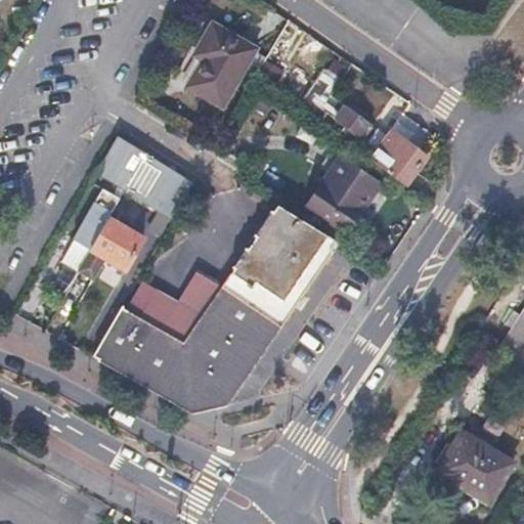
[(219,115),(256,56),(213,29),(194,59),(204,66),(186,94),(219,115)]
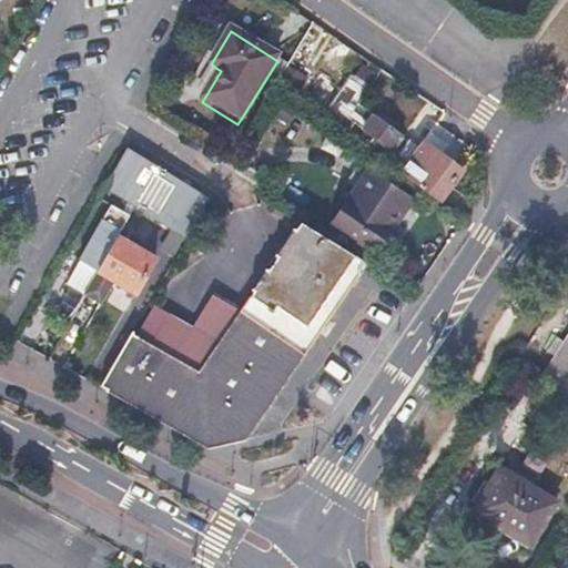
[(296,58),(288,71),(302,79),(310,66),(296,58)]
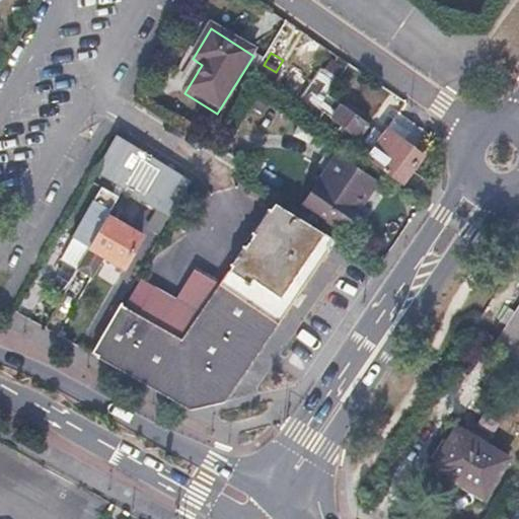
[(326,73),(340,82),(347,72),(335,64),(326,73)]
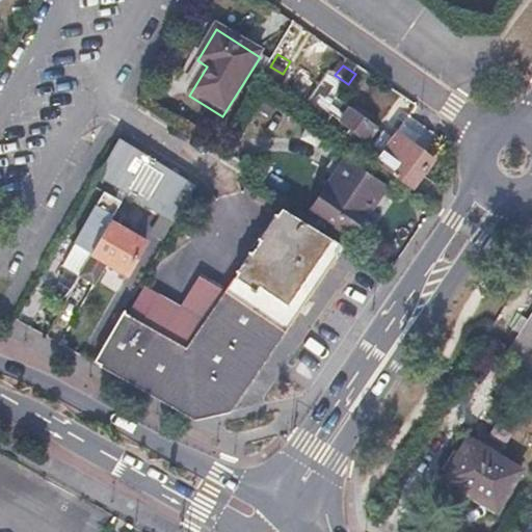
[(338,99),(348,84),(335,75),(330,72),(304,109),(322,122),(327,114),(352,131),(374,147),(383,132),(368,121),(355,111),(338,99)]
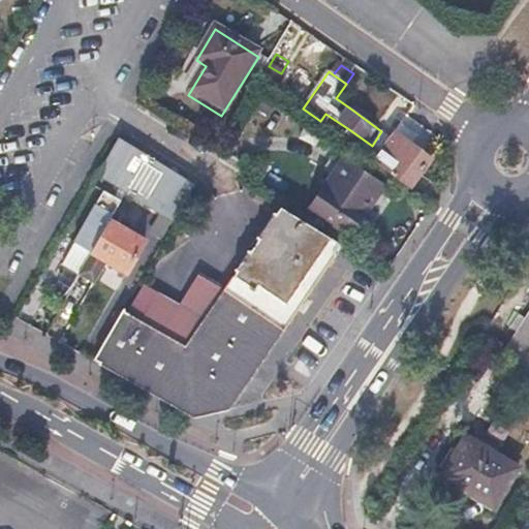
[(355,106),(353,111),(366,120),(369,116),(355,106)]
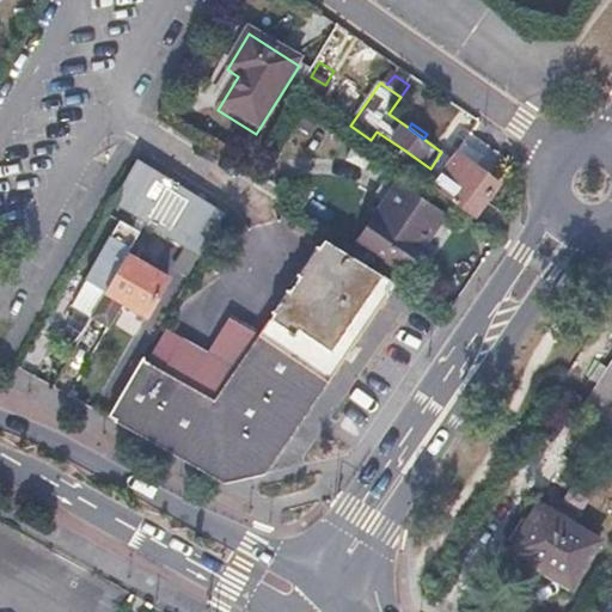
[(426,175),(430,169),(405,151),(402,157),(426,175)]
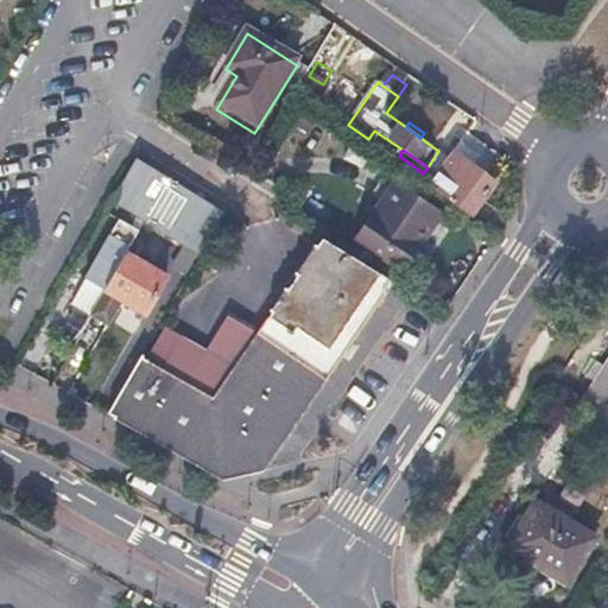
[(458,156),(437,188),(479,219),(500,183),(458,156)]
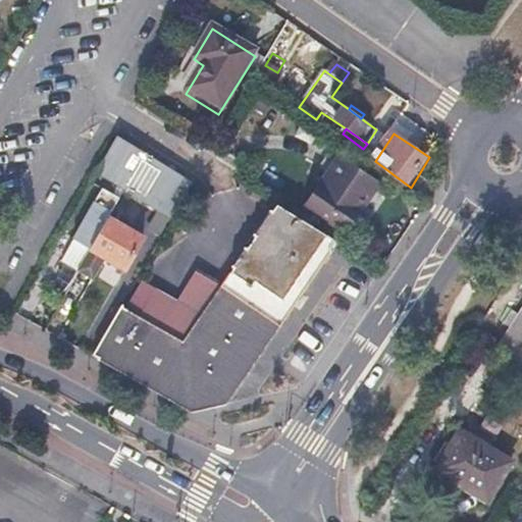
[(96,171),(119,186),(124,189),(174,217),(194,185),(116,137),(96,171)]
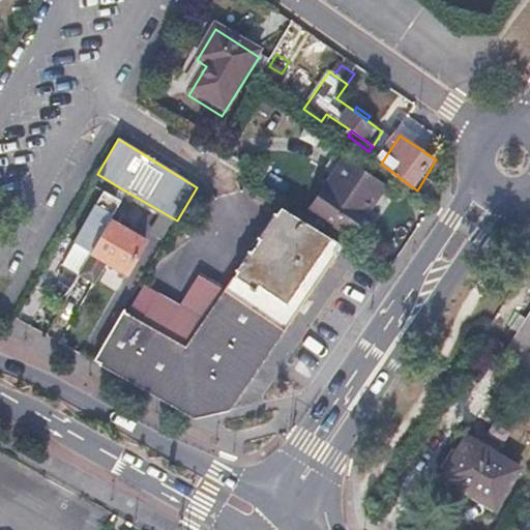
[(366,154),(381,164),(385,156),(371,147),(369,151),(366,154)]
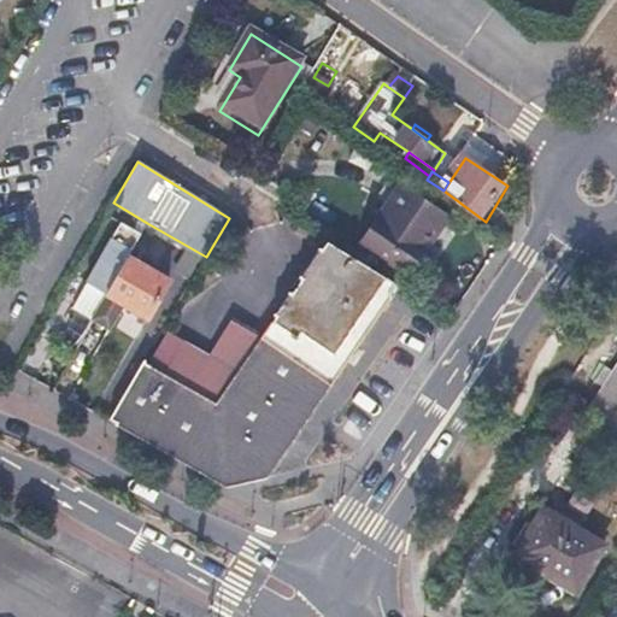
[(364,239),(409,272),(451,219),(405,183),(364,239)]
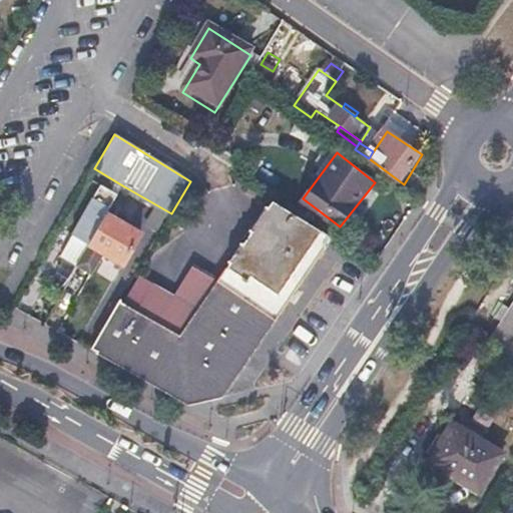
[(110,206),(122,185),(117,182),(111,192),(100,185),(73,233),(89,242),(110,206)]
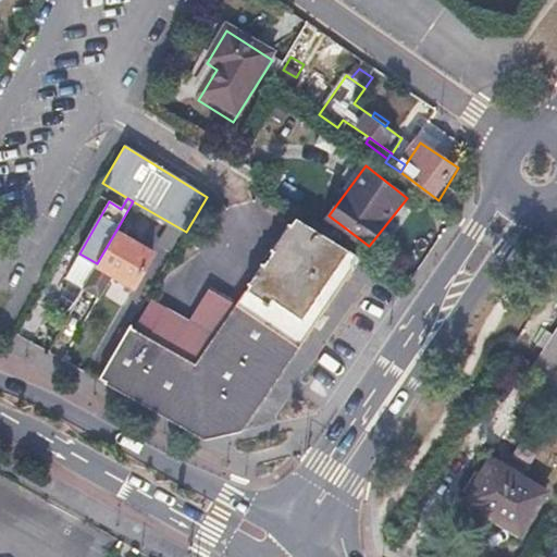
[(297,219),(235,306),(239,309),(297,348),(363,257),(297,219)]
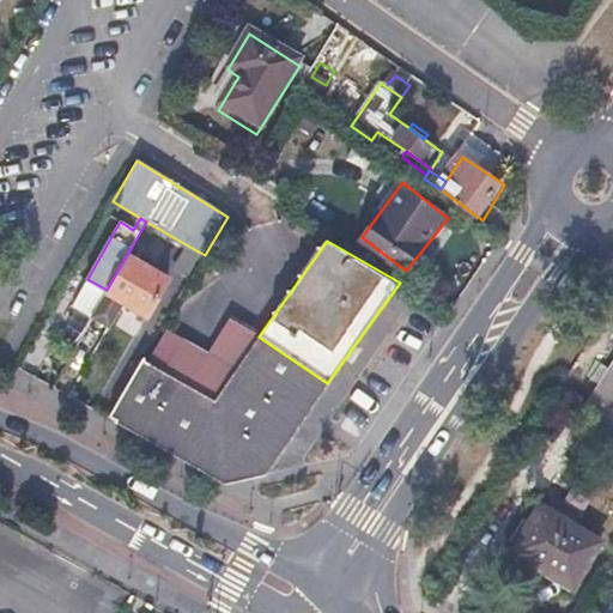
[(171,269),(132,247),(107,290),(123,299),(146,313),(171,269)]
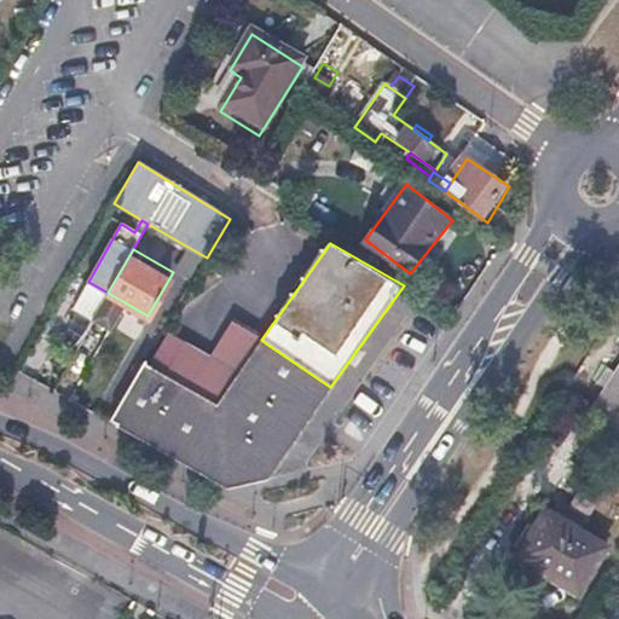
[(108,293),(88,282),(71,310),(92,320),(108,293)]
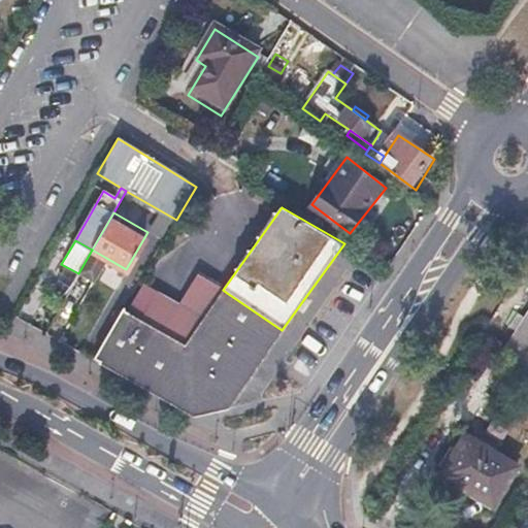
[(106,258),(92,250),(79,272),(94,281),(106,258)]
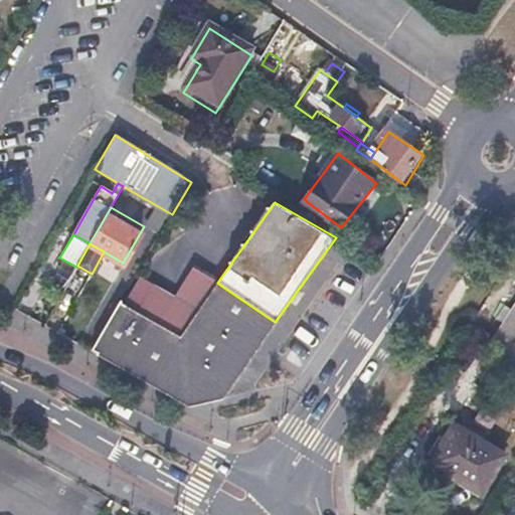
[(142,277),(122,310),(183,341),(221,286),(217,283),(193,266),(172,294),(142,277)]
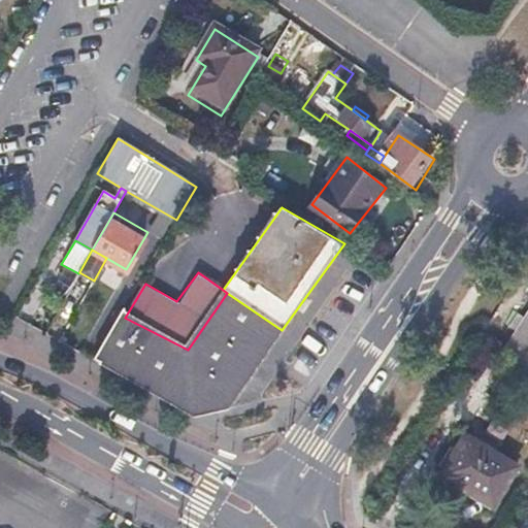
[(227,293),(188,350),(125,318),(119,315),(92,358),(195,415),(227,407),(282,330),(227,293)]
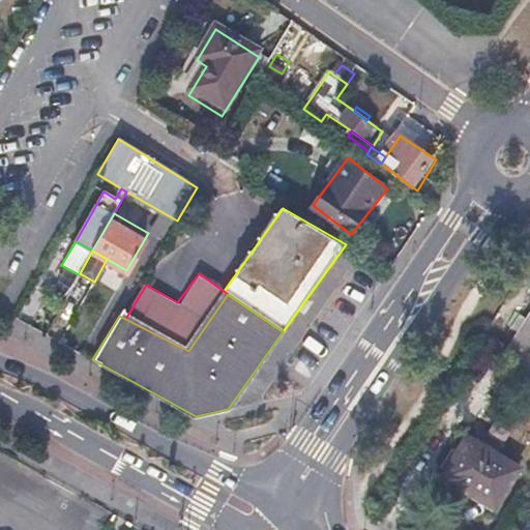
[(519,367),(529,375),(529,321),(505,360),(519,367)]
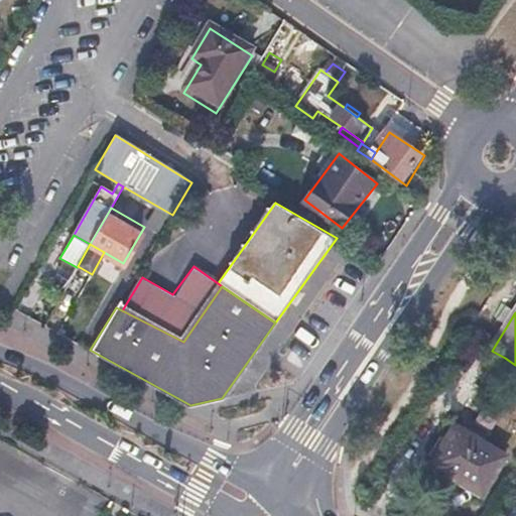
[(515,399),(503,392),(515,372),(515,365),(505,358),(484,391),(511,409),(515,401),(515,399)]
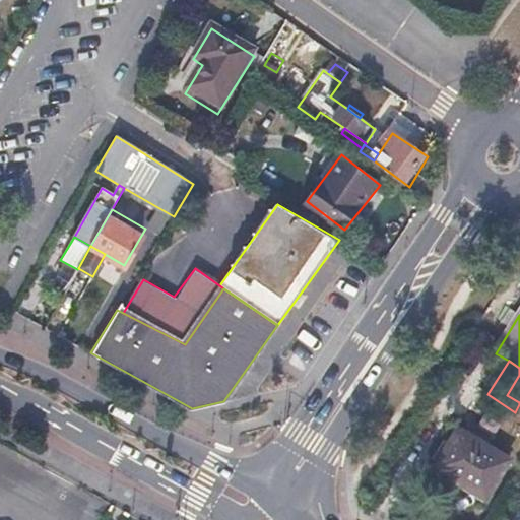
[(456,427),(433,465),(484,496),(508,457),(456,427)]
